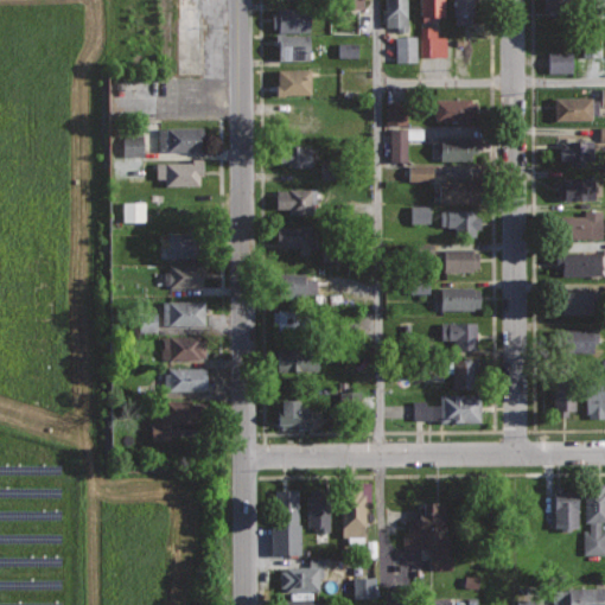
[(365,0),(342,0),(342,11),(367,11),(365,0)]
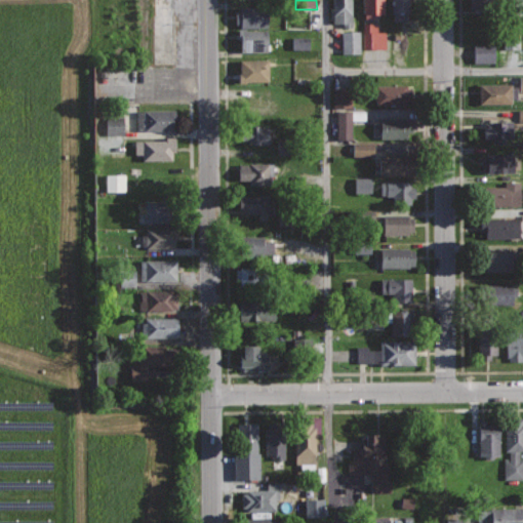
[(353,0),(335,0),(336,25),(345,25),(345,28),(353,28),(353,0)]
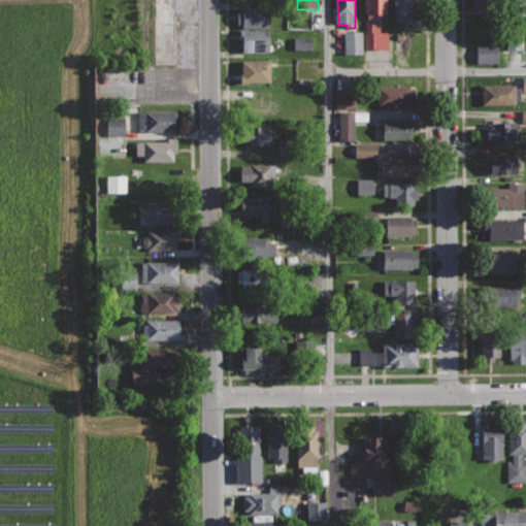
[(387,0),(365,0),(366,14),(369,14),(369,20),(377,20),(377,15),(387,14),(387,0)]
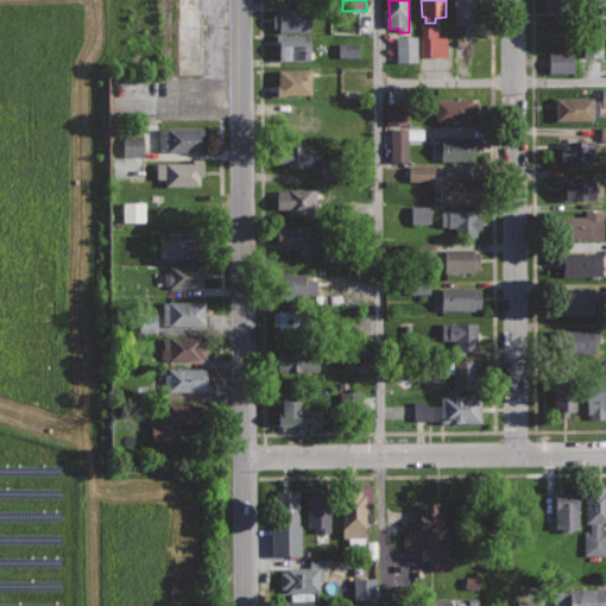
[(475,0),(456,0),(456,26),(477,25),(475,0)]
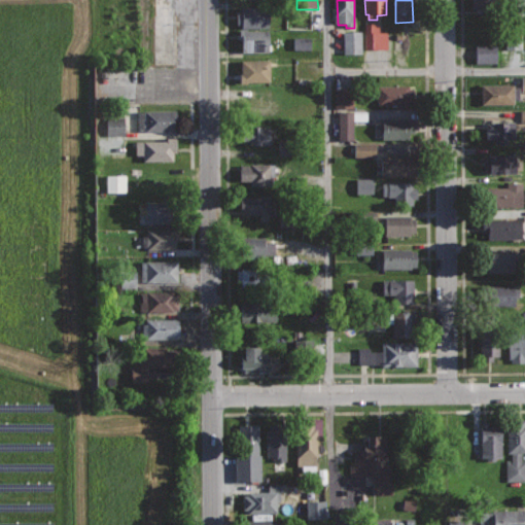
[(475,0),(475,11),(488,11),(488,3),(498,3),(497,0),(475,0)]
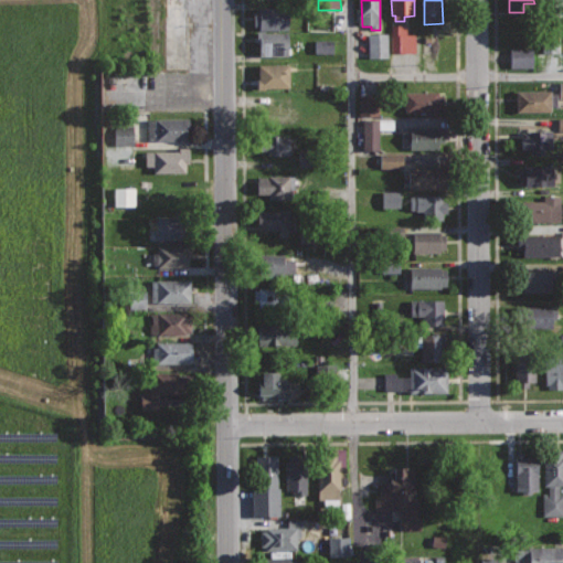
[(562,0),(545,0),(545,11),(556,11),(558,18),(562,17),(562,0)]
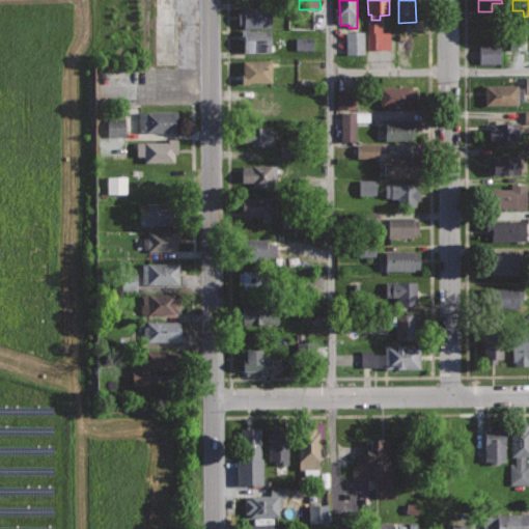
[(273,8),(246,8),(246,12),(240,12),(240,26),(245,26),(245,30),(273,30),(273,8)]
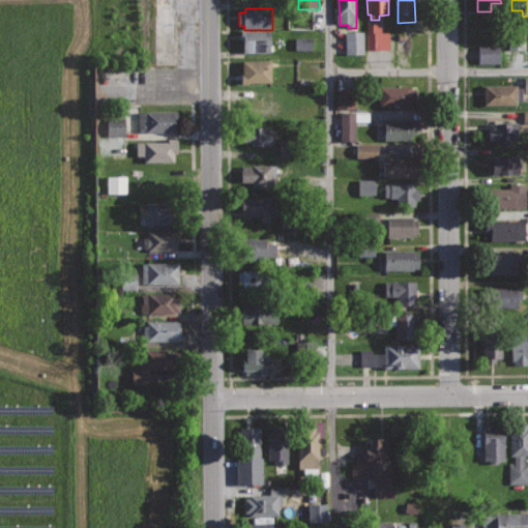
[(389,52),(389,34),(381,34),(381,26),(368,26),(368,52),(389,52)]
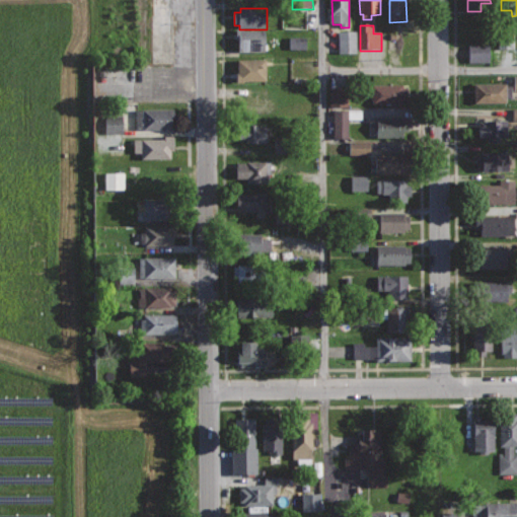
[(267,30),(240,31),(240,52),(267,52),(267,30)]
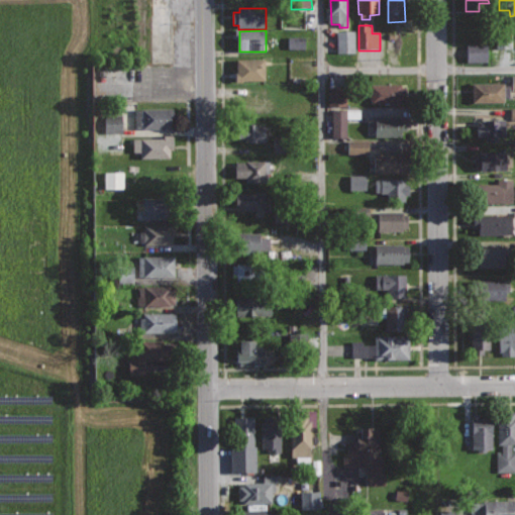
[(337,55),(355,55),(355,33),(337,33),(337,55)]
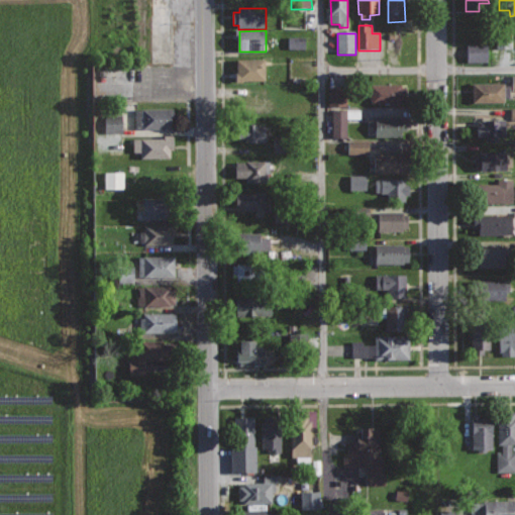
[(497,50),(512,50),(511,37),(497,37),(497,50)]
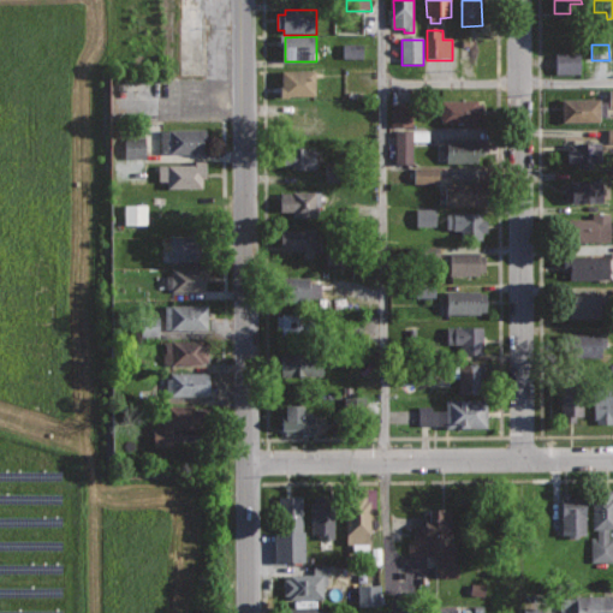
[(363,47),(344,46),(343,60),(362,60),(363,47)]
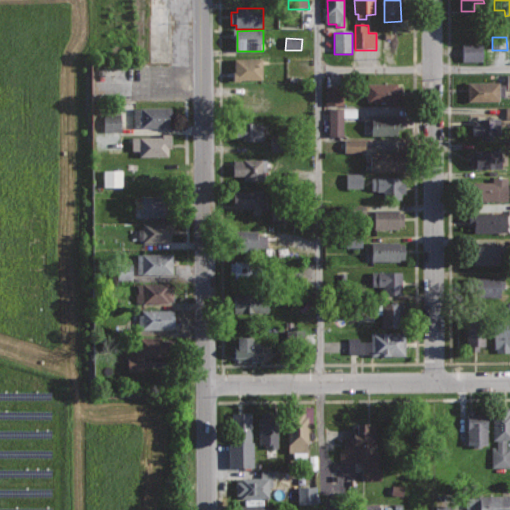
[(462,46),(463,64),(483,63),(483,46),(462,46)]
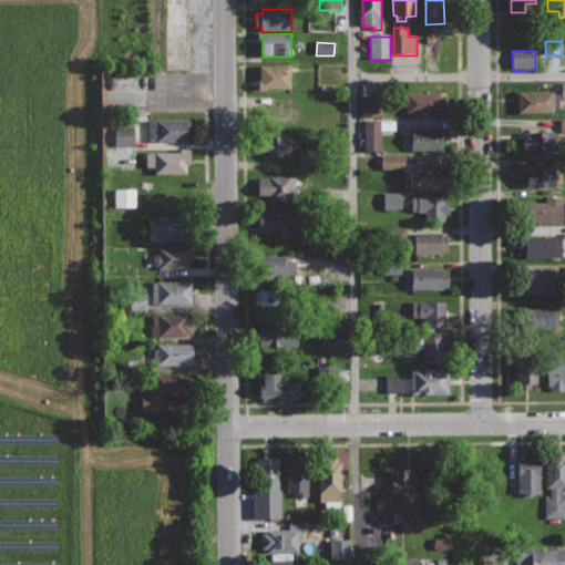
[(291,65),(260,67),(262,82),(259,82),(259,92),(268,92),(268,90),(293,89),(291,65)]
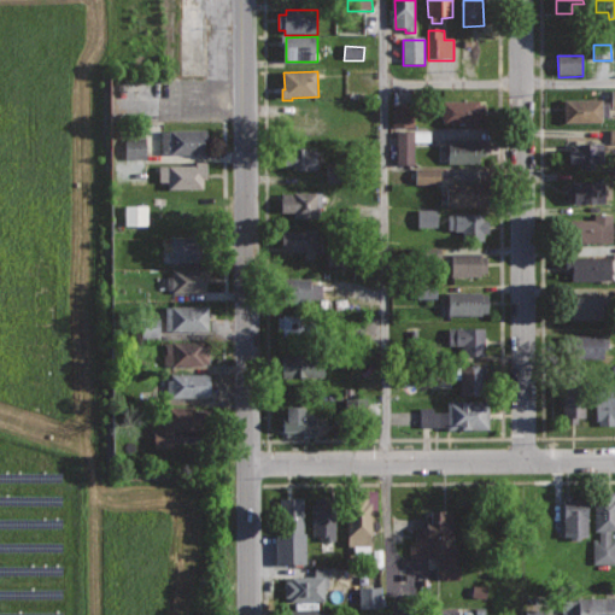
[(610,100),(566,101),(566,124),(604,123),(604,118),(610,118),(610,100)]
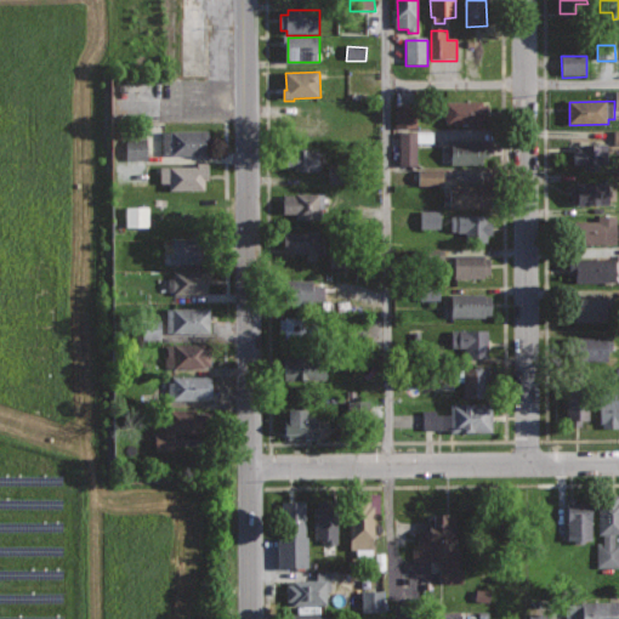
[(484,102),(449,103),(449,125),(471,124),(471,128),(486,128),(486,121),(489,121),(489,106),(484,106),(484,102)]
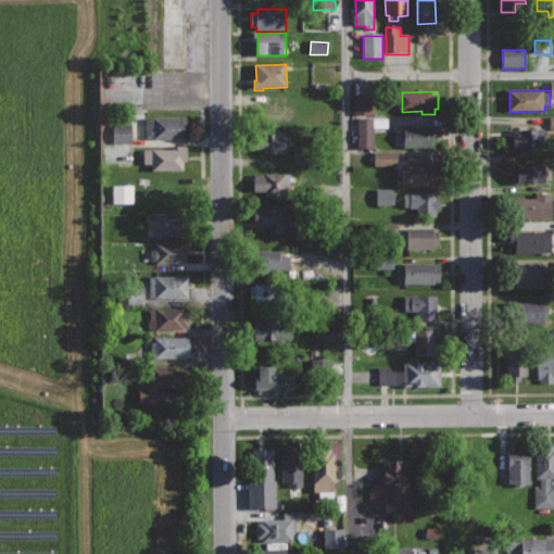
[(353,116),(373,116),(373,98),(353,97),(353,116)]
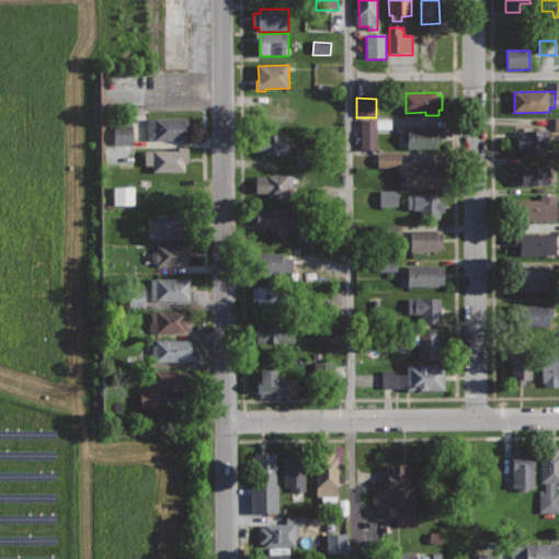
[(190,118),(148,120),(149,140),(185,139),(185,128),(190,128),(190,118)]
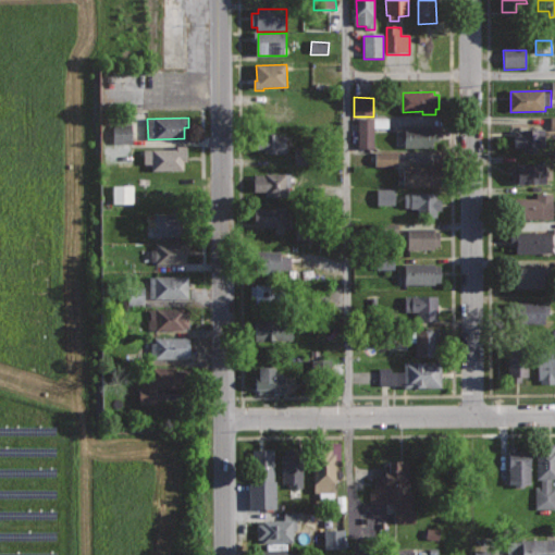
[(358,121),(358,150),(373,150),(374,130),(381,130),(381,121),(358,121)]
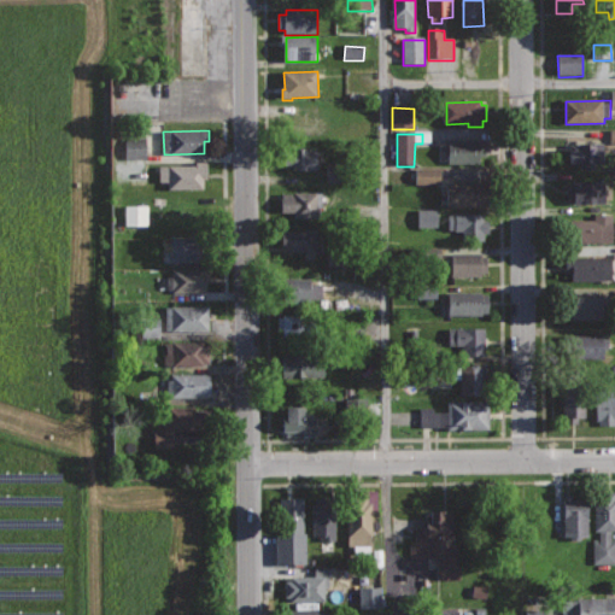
[(146,140),(126,140),(126,162),(146,162),(146,140)]
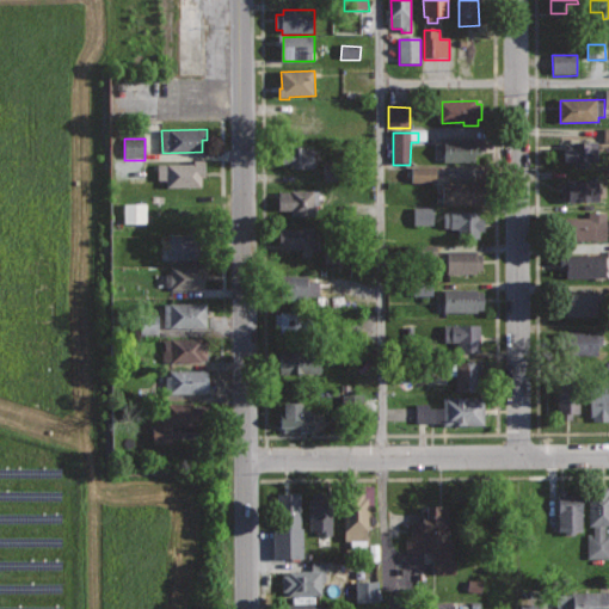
[(484,140),(444,140),(444,162),(477,162),(477,155),(484,155),(484,140)]
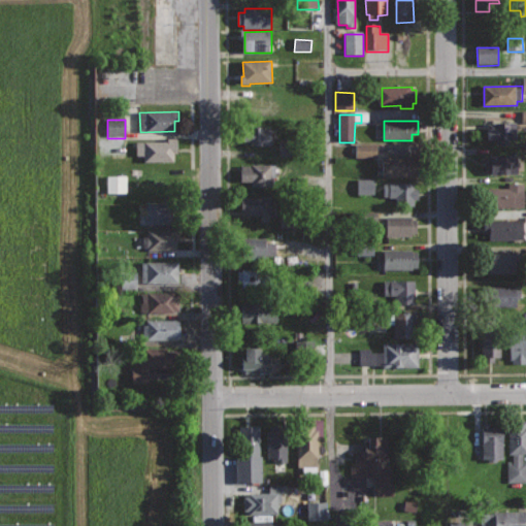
[(519,123),(488,124),(489,140),(498,140),(498,144),(510,144),(510,140),(519,140),(519,123)]
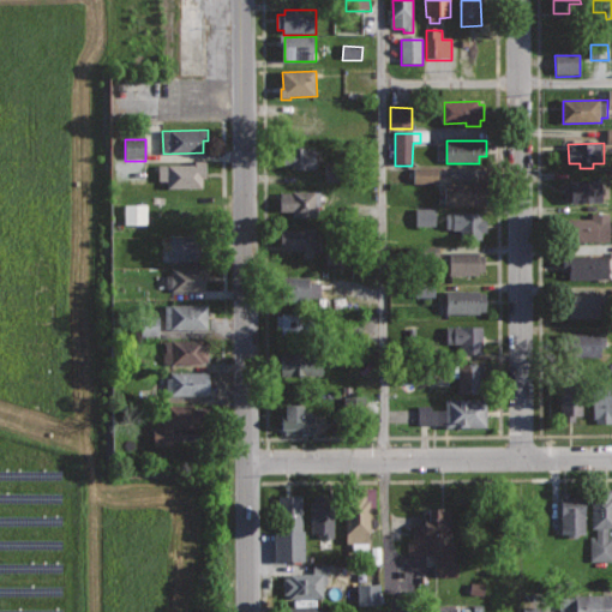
[(317,149),(283,149),(283,166),(293,166),(293,171),(317,172),(317,149)]
